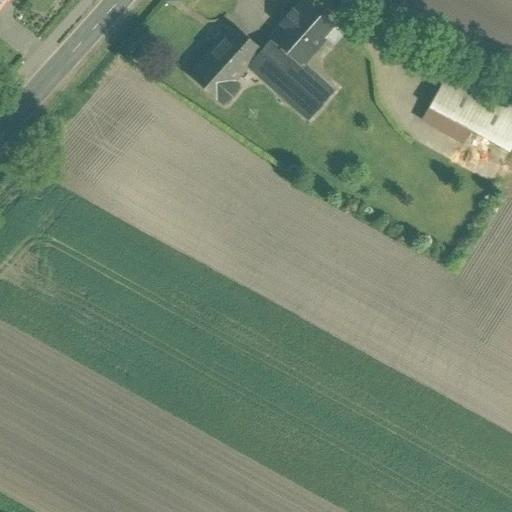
[(283,24),(272,36),(301,62),(325,36),(334,25),(305,0),(304,0),(295,10),(292,8),(280,22),(283,24)]
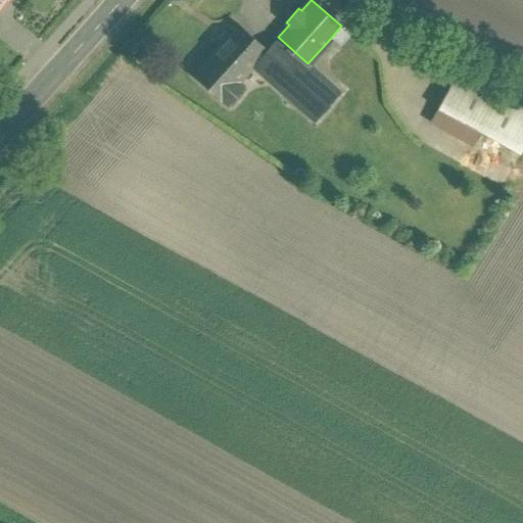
[(238,24),(192,75),(226,105),(243,87),(238,82),(253,64),(267,49),(238,24)]
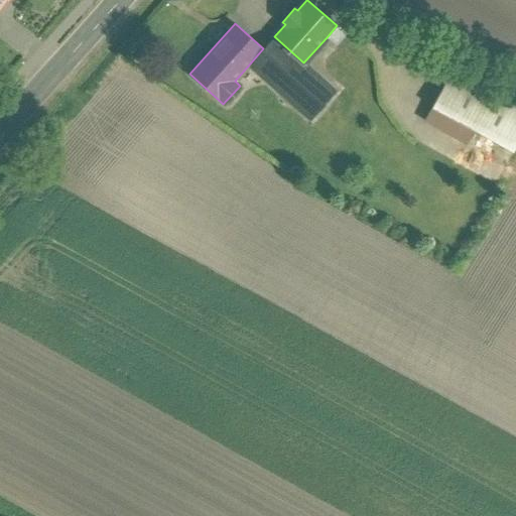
[(347,34),(337,25),(328,36),(337,44),(347,34)]
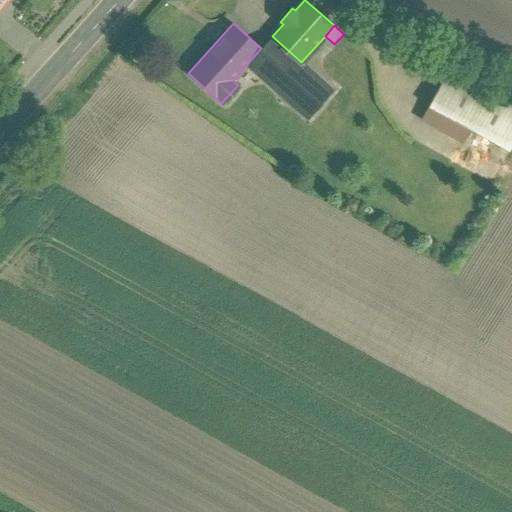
[(261,48),(248,63),(309,117),(333,91),(301,62),(272,36),(261,48)]
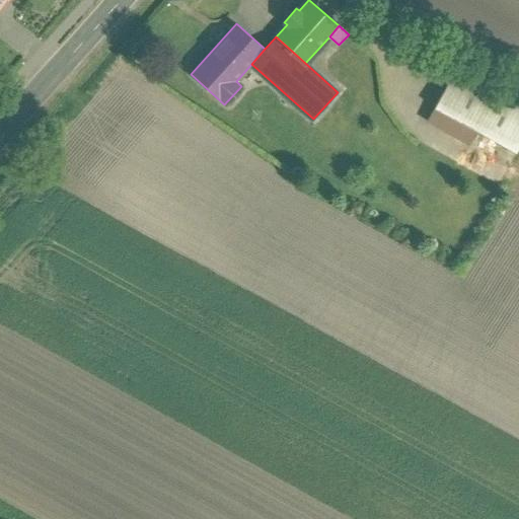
[(445,86),(433,108),(476,133),(515,154),(518,147),(518,97),(457,64),(445,86)]
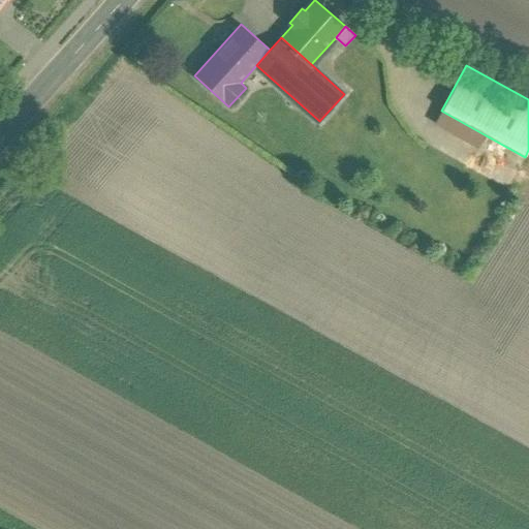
[(486,135),(441,111),(434,123),(479,147),(486,135)]
